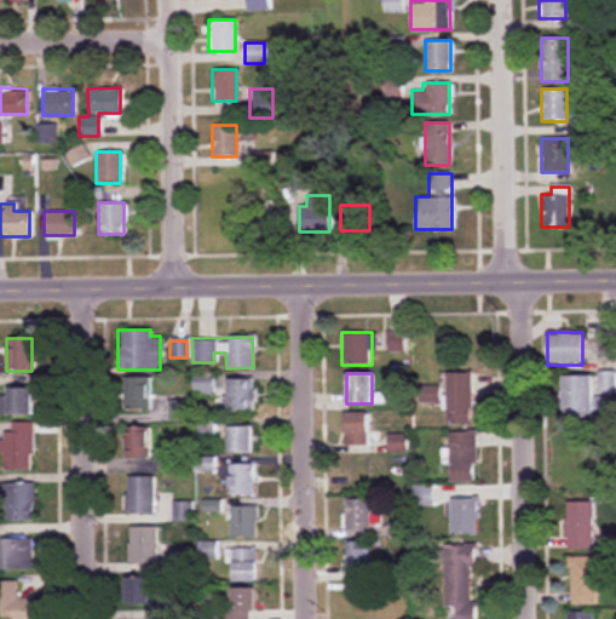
[(444,425),(471,425),(471,373),(444,373),(444,425)]
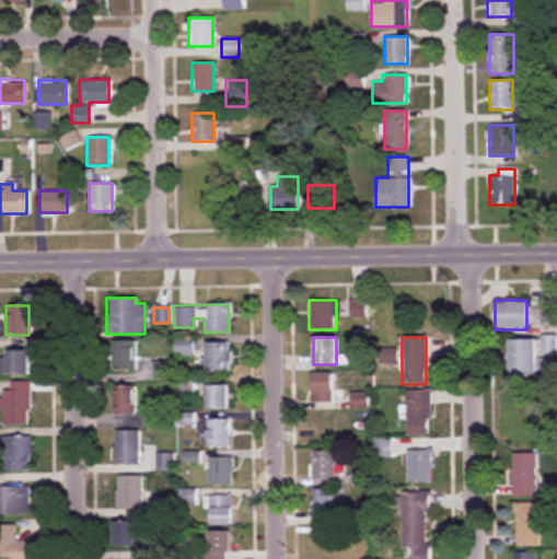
[(509,377),(546,377),(546,359),(536,359),(536,339),(509,339),(509,377)]
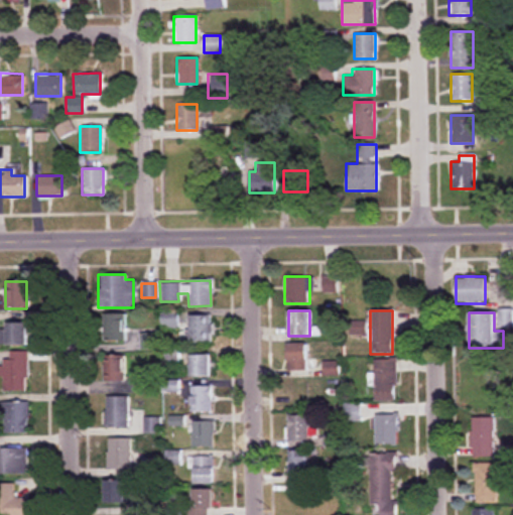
[(101,313),(101,341),(124,341),(124,313),(101,313)]
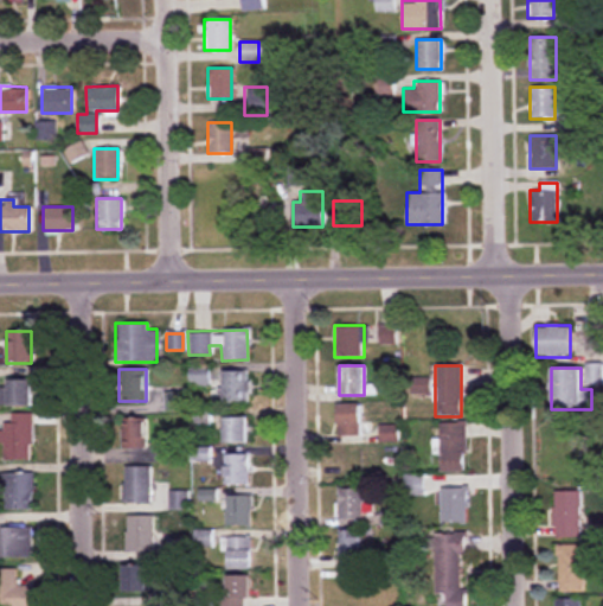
[(248,402),(248,371),(222,371),(222,402),(248,402)]
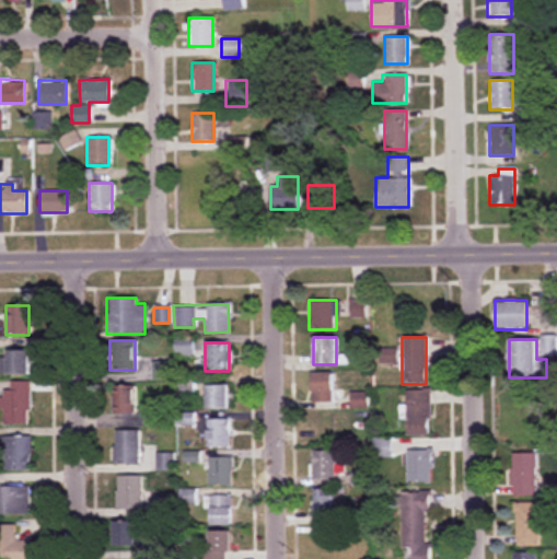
[(27,350),(6,350),(6,376),(27,376),(27,350)]
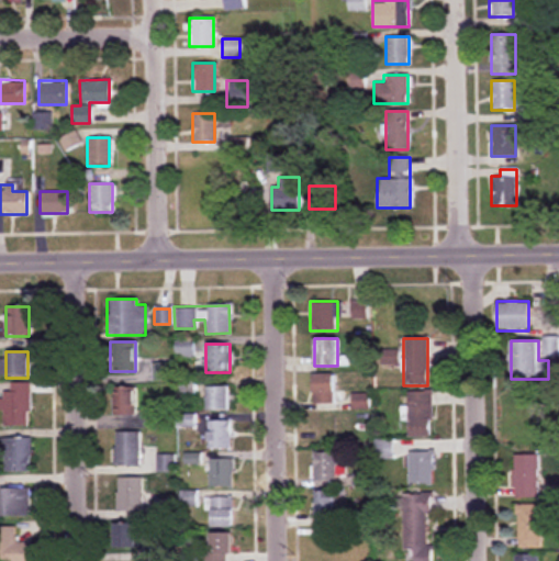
[(168,363),(151,363),(151,380),(168,380),(168,363)]
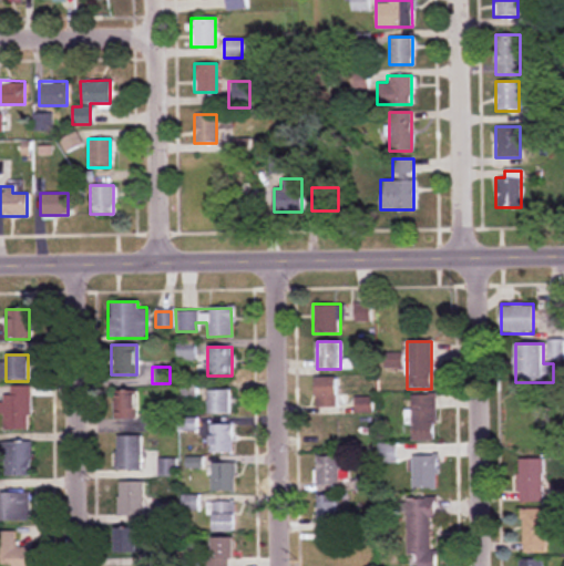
[(314,378),(314,408),(335,408),(335,378),(314,378)]
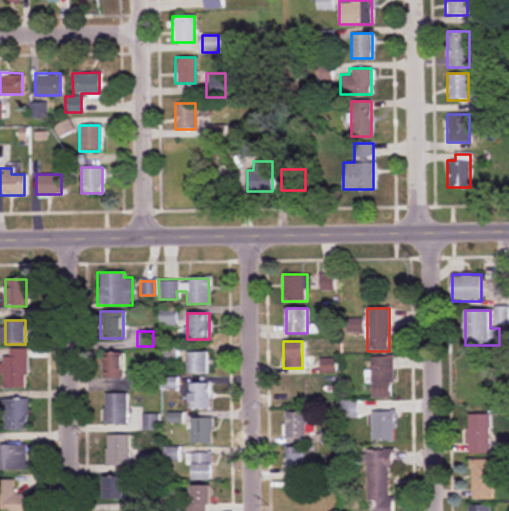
[(25,349),(3,349),(3,364),(0,364),(0,374),(1,374),(1,389),(25,389),(25,349)]
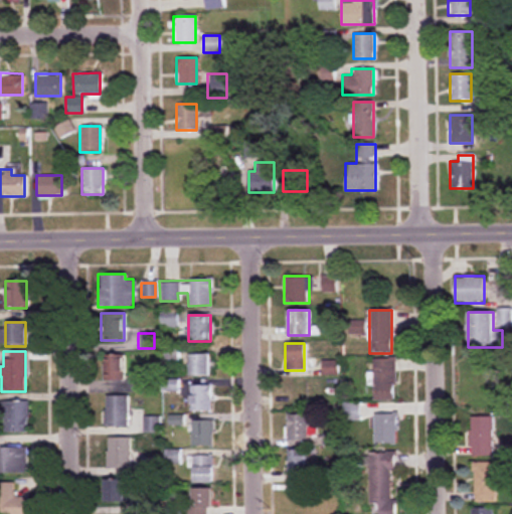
[(209,375),(209,354),(189,354),(189,375),(209,375)]
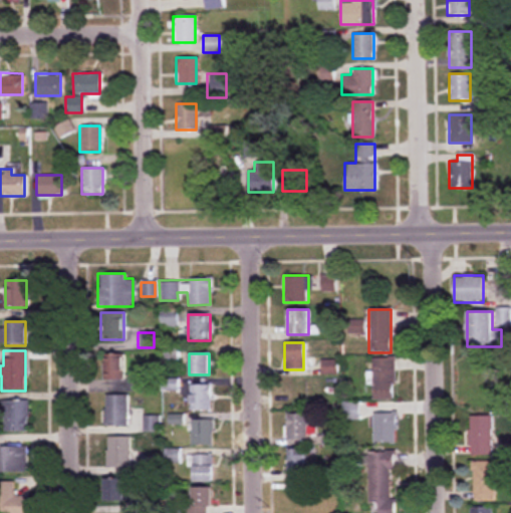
[(122,379),(122,354),(102,354),(102,379),(122,379)]
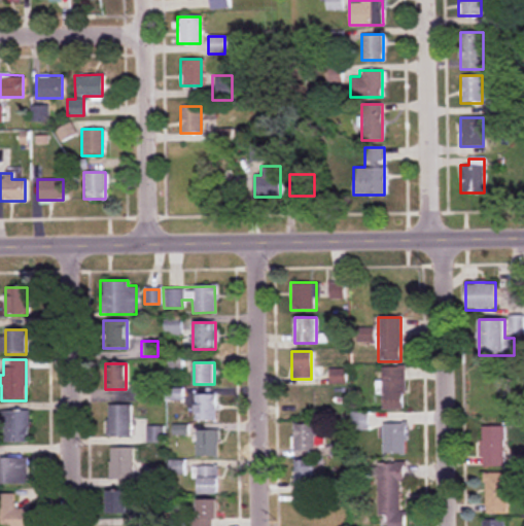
[(381,367),(381,410),(404,410),(404,367),(381,367)]
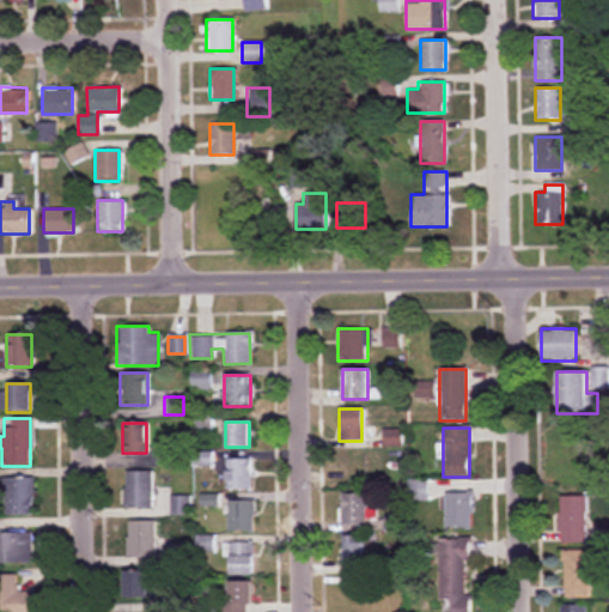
[(375,483),(375,452),(341,452),(341,483),(375,483)]
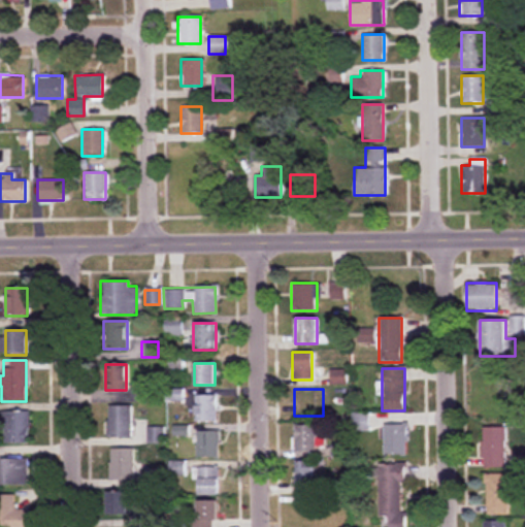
[(215,395),(194,395),(194,422),(215,422),(215,395)]
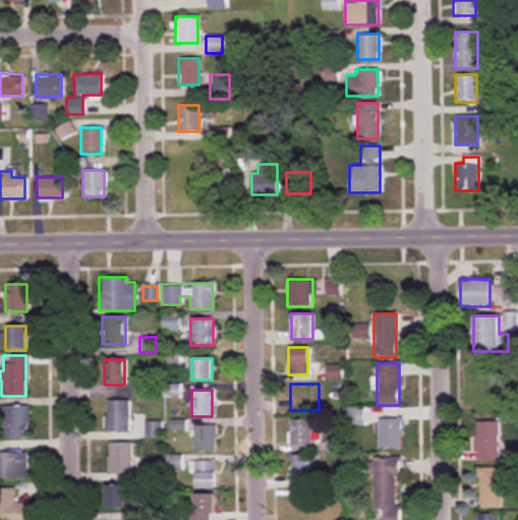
[(104,431),(127,431),(127,400),(104,400),(104,431)]
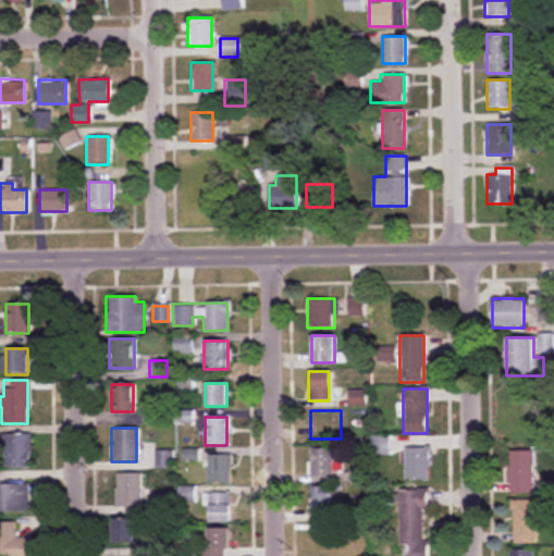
[(1,468),(28,468),(28,434),(1,434),(1,468)]
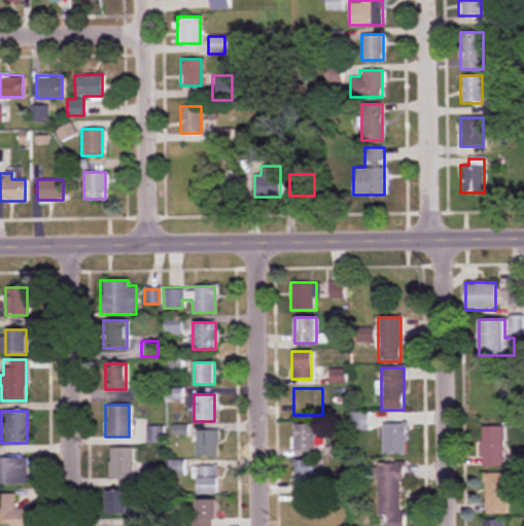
[(405,455),(405,423),(382,423),(382,455),(405,455)]
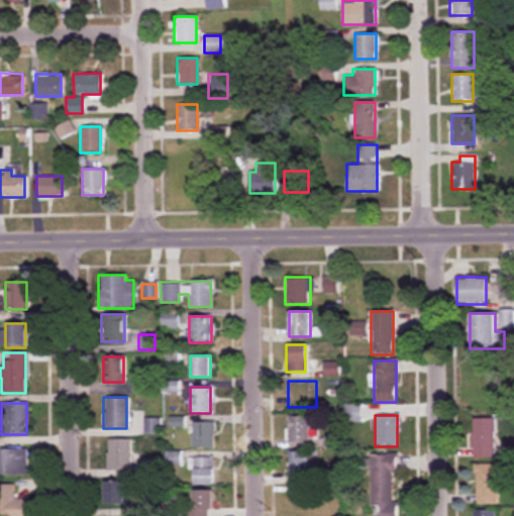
[(286,442),(308,442),(308,416),(286,416),(286,442)]
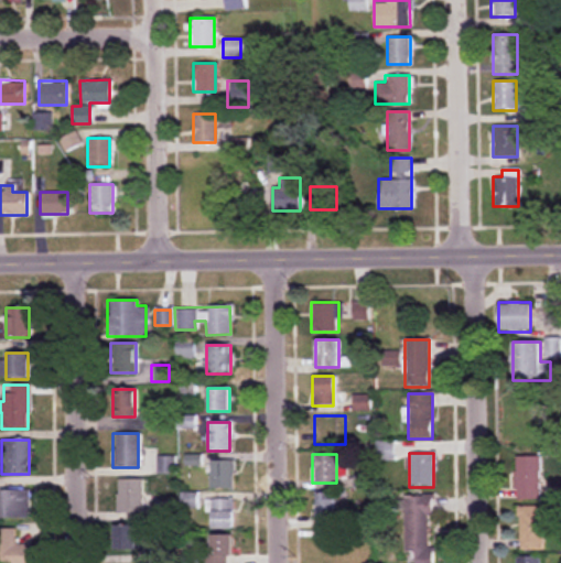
[(538,499),(538,456),(514,456),(514,499),(538,499)]
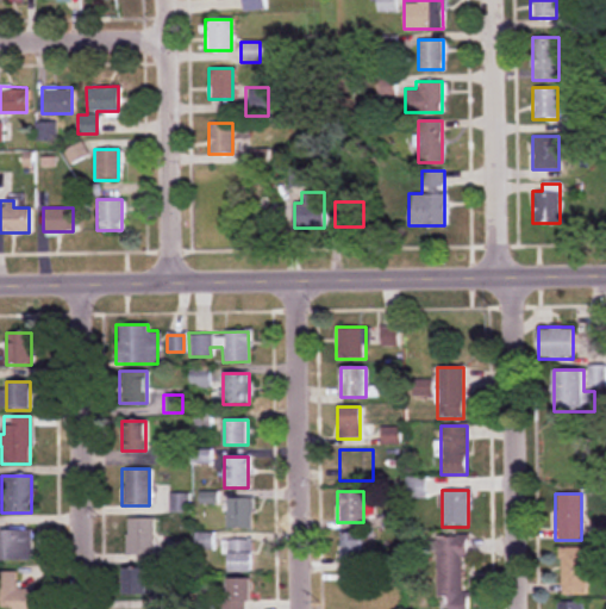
[(168,511),(187,511),(187,495),(168,495),(168,511)]
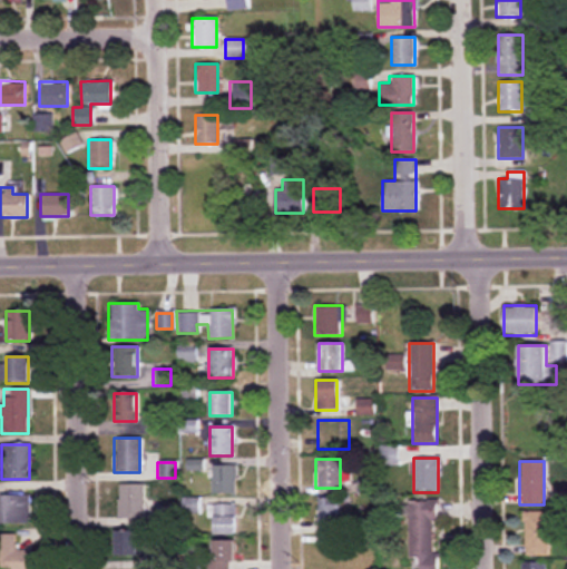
[(211,466),(211,493),(235,493),(235,466),(211,466)]
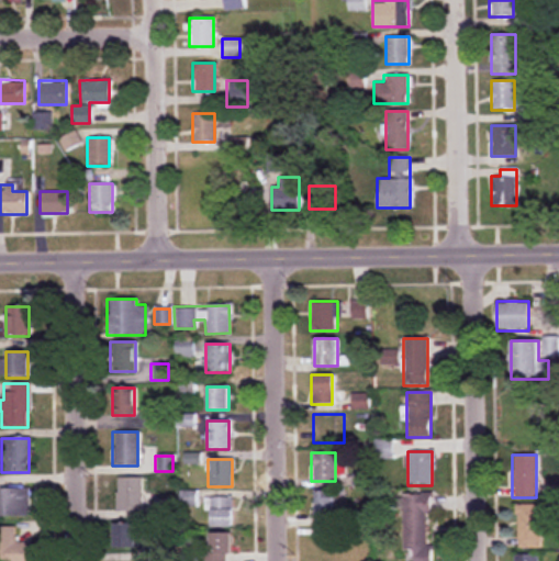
[(114,512),(151,512),(151,492),(141,492),(141,478),(114,478),(114,512)]
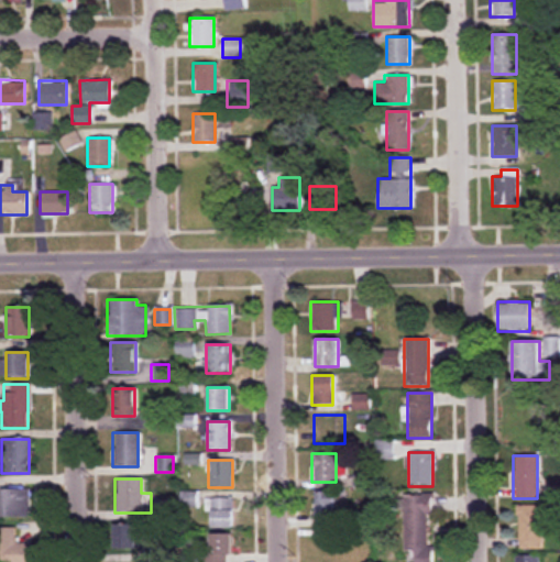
[(28,488),(0,488),(0,517),(28,517),(28,488)]
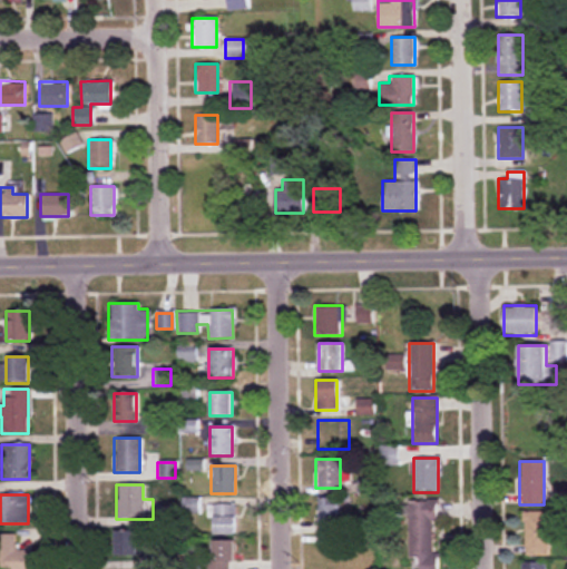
[(340,497),(318,497),(318,526),(340,526),(340,497)]
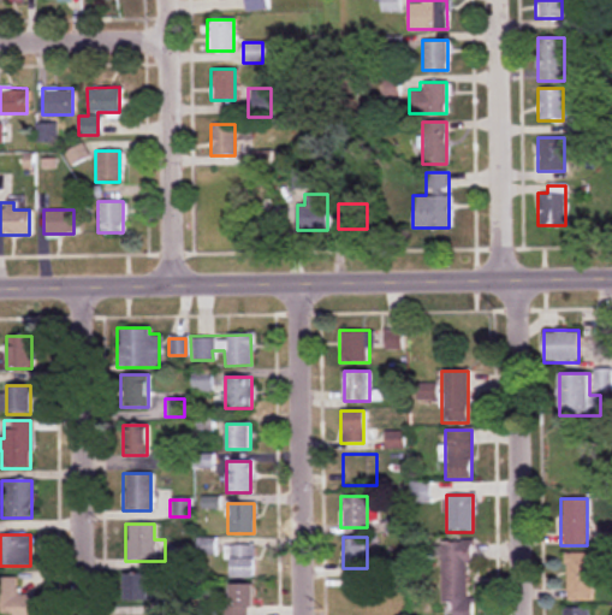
[(440,604),(451,604),(451,614),(469,614),(469,542),(439,542),(440,604)]
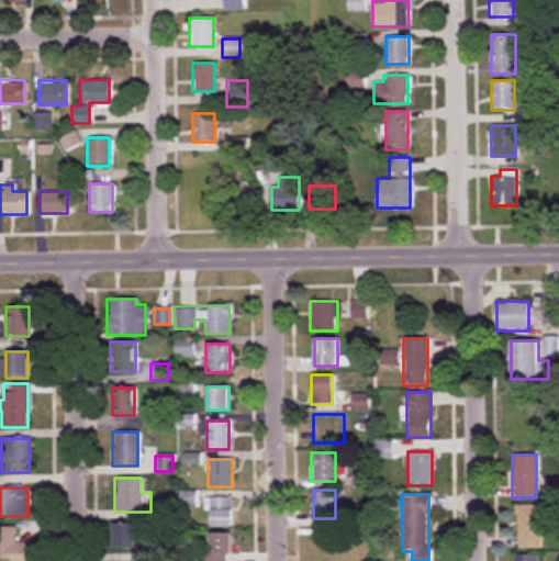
[(231,496),(204,496),(204,509),(208,509),(208,527),(231,527),(231,496)]
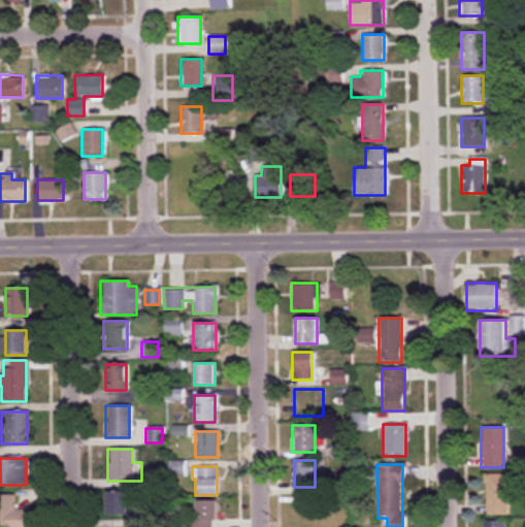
[(506,473),(484,473),(484,515),(506,515),(506,473)]
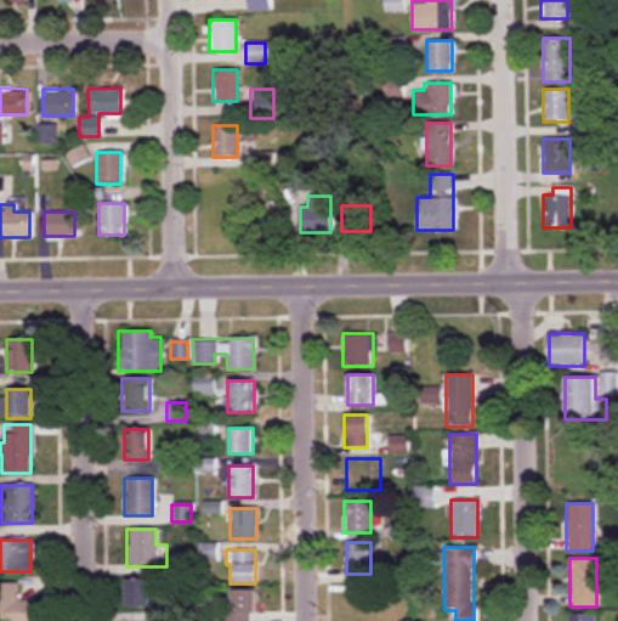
[(157,607),(157,580),(124,580),(124,607),(157,607)]
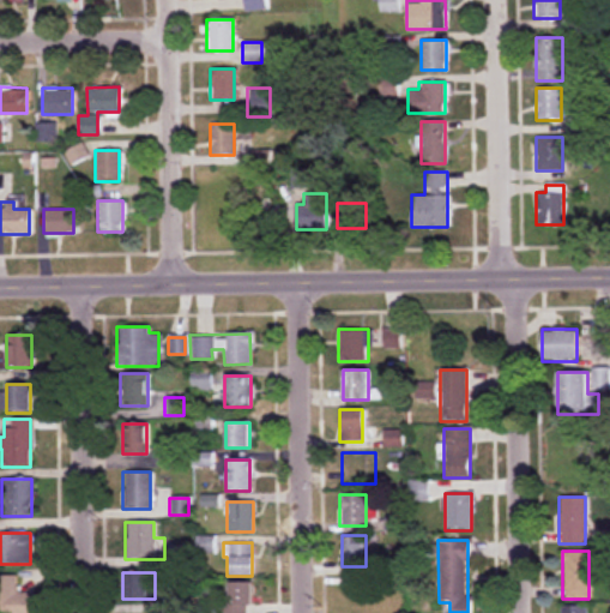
[(0,612),(31,612),(32,593),(16,593),(16,576),(0,575),(0,612)]
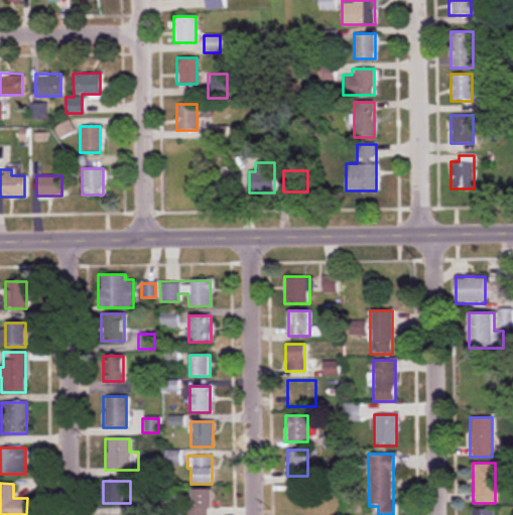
[(321,511),(321,501),(309,501),(309,485),(288,485),(288,511),(321,511)]
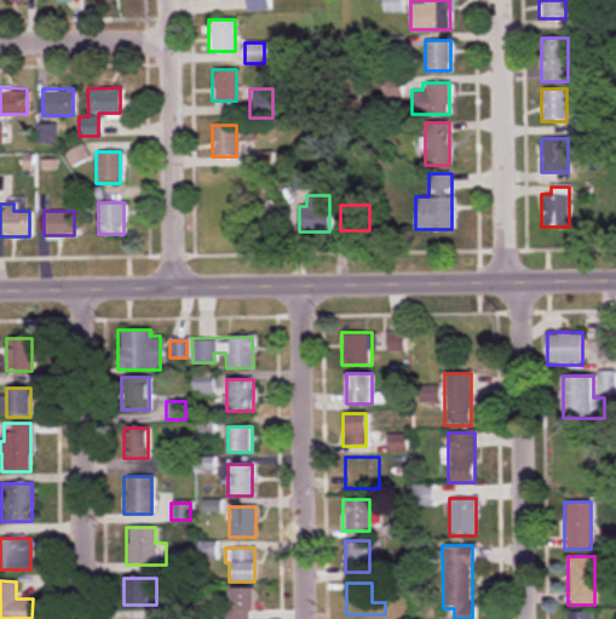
[(254,612),(253,588),(231,588),(231,609),(220,609),(220,618),(247,618),(247,612),(254,612)]
